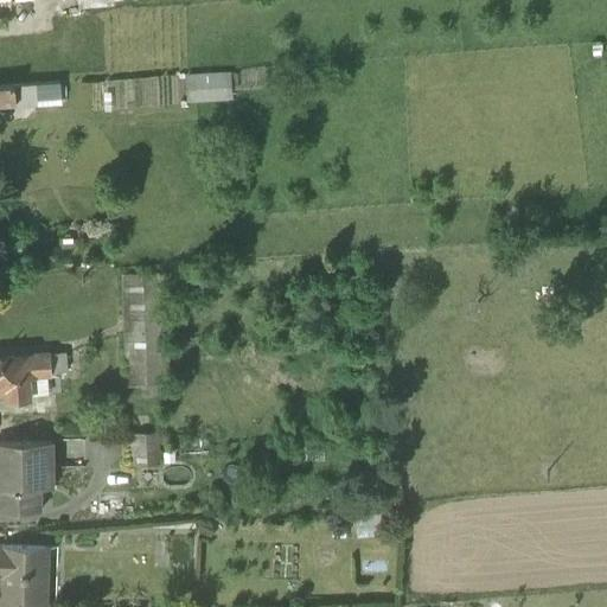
[(230,70),(184,74),(186,102),(232,98),(231,90),(237,89),(236,72),(230,74),(230,70)]
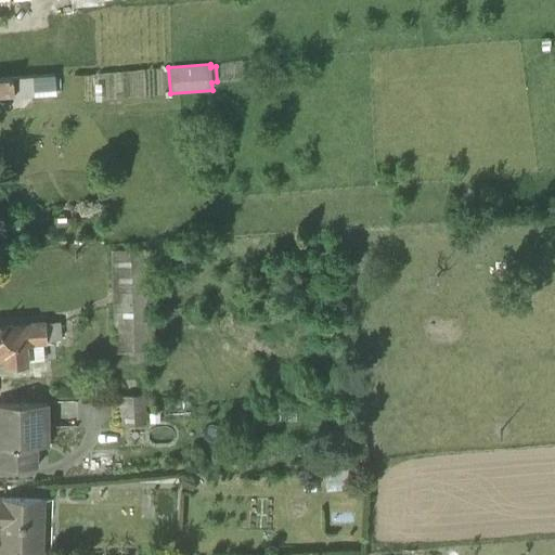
[(0,77),(0,94),(13,93),(14,97),(55,93),(54,74),(0,77)]
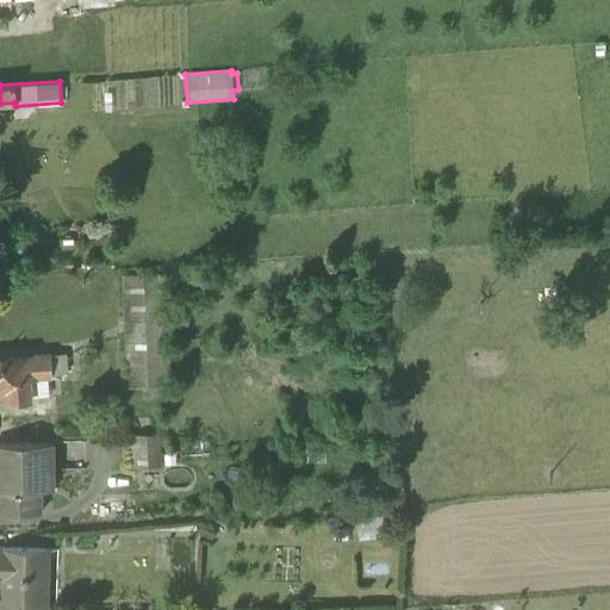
[(157,273),(120,274),(125,388),(144,386),(145,399),(157,398),(156,386),(170,385),(167,273),(157,273)]
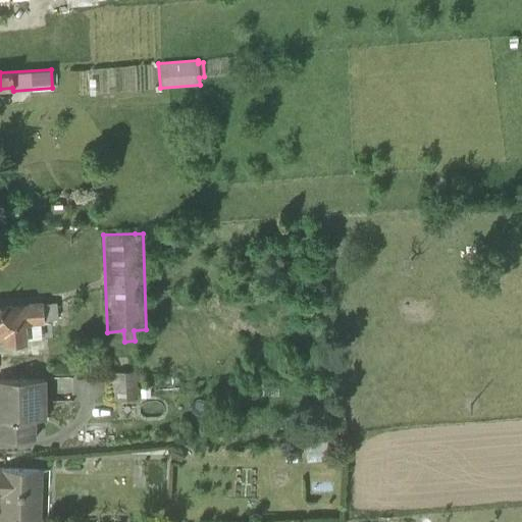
[(0,336),(3,336),(4,343),(28,342),(27,340),(33,340),(32,324),(44,323),(44,319),(57,318),(56,302),(0,306),(0,336)]
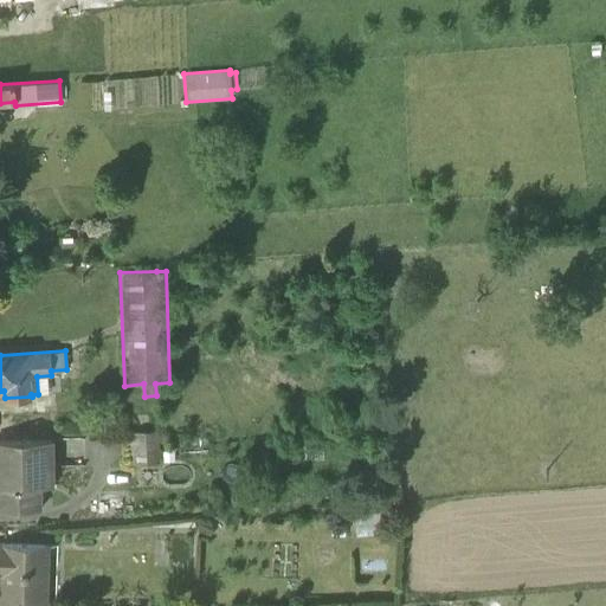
[(127,426),(127,461),(163,461),(163,426),(127,426)]
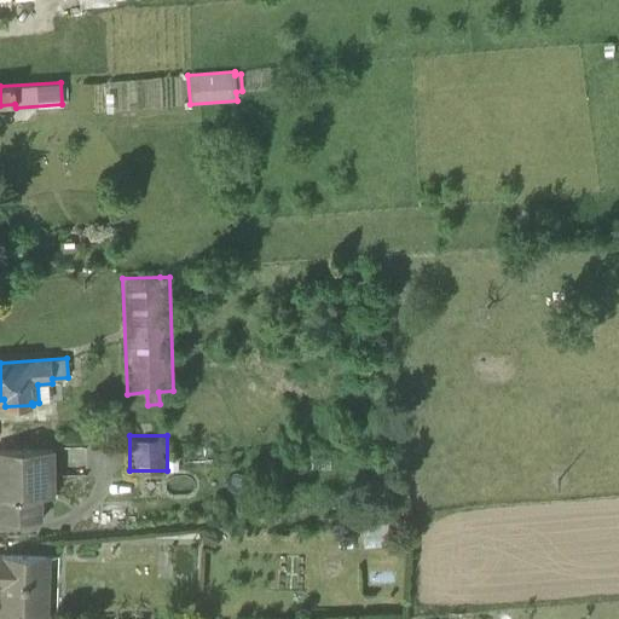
[(0,519),(42,519),(42,496),(55,496),(55,449),(0,449),(0,519)]
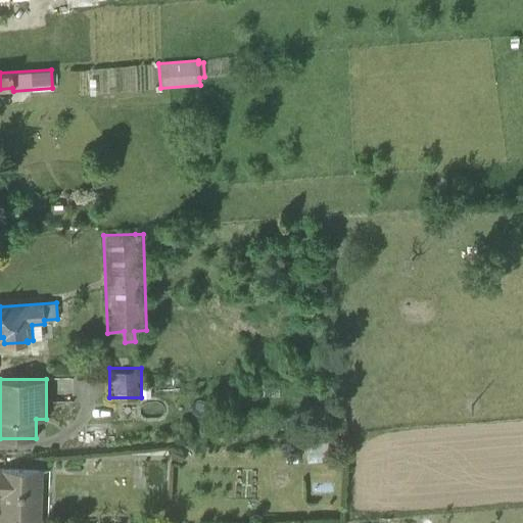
[(335,435),(306,436),(307,456),(336,454),(335,435)]
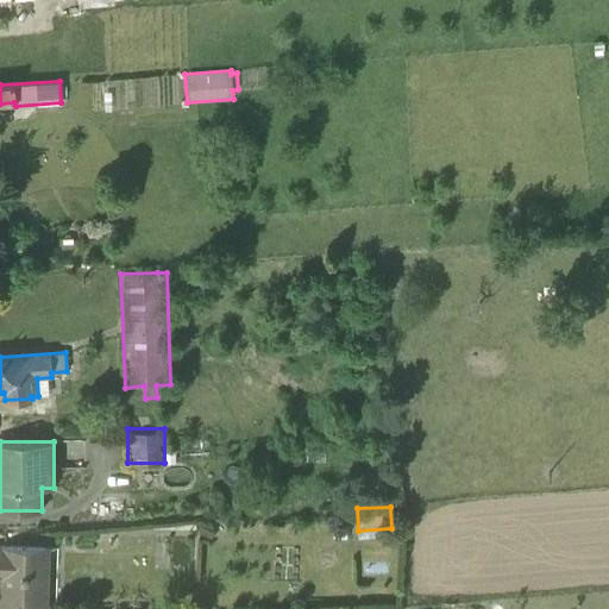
[(49,547),(0,545),(0,606),(48,607),(49,547)]
